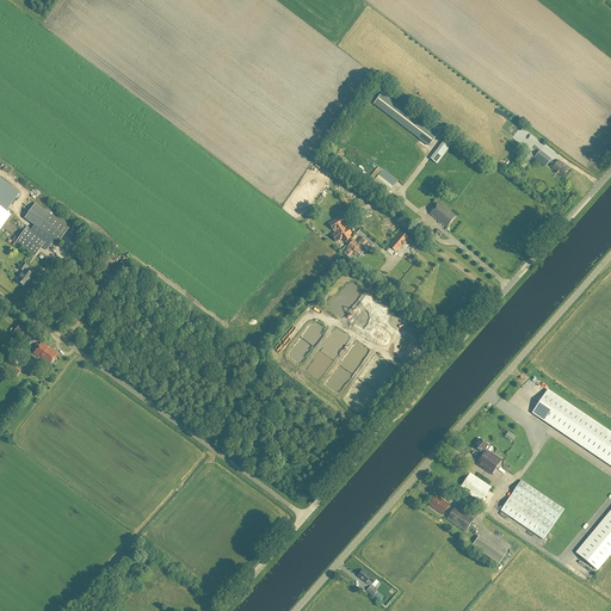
[(429,147),(440,133),(434,129),(432,131),(382,93),(374,104),(429,147)]
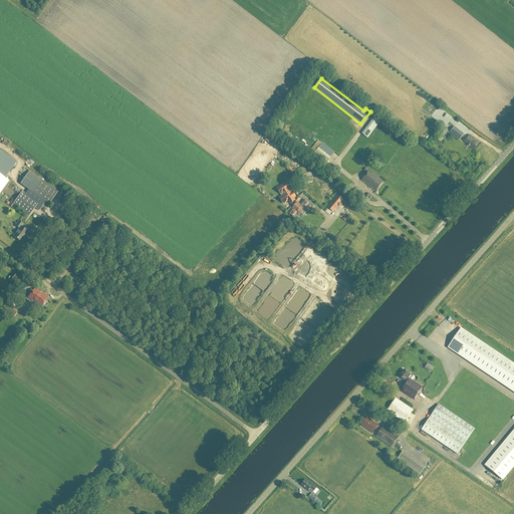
[(363,134),(368,138),(381,118),(376,115),(363,134)]
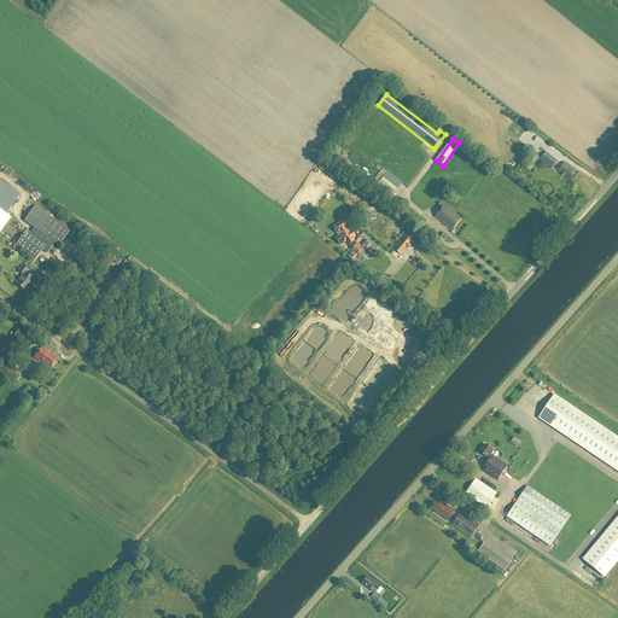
[(552,169),(558,162),(547,152),(540,159),(552,169)]
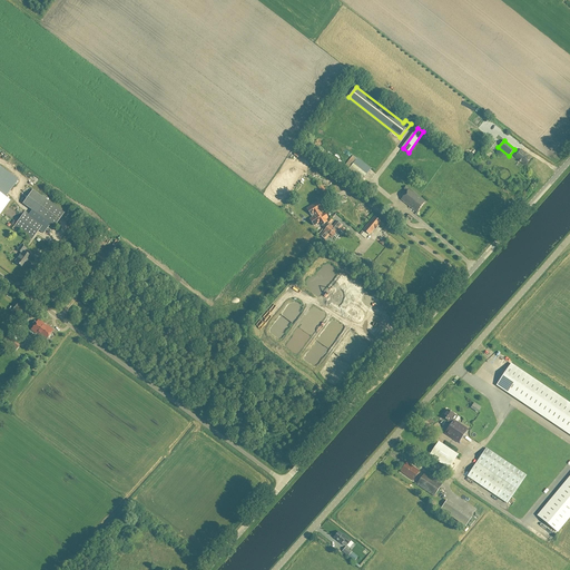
[(301,156),(305,159),(310,155),(300,147),(294,154),(300,158),(301,156)]
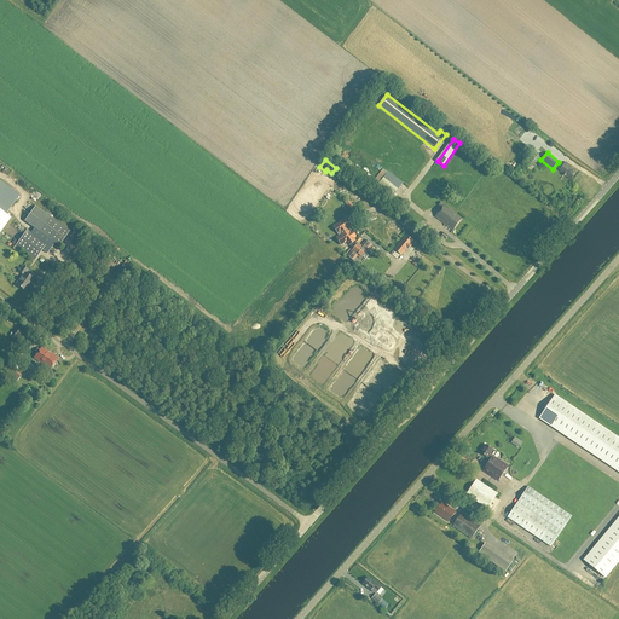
[(571,180),(577,172),(566,162),(560,171),(571,180)]
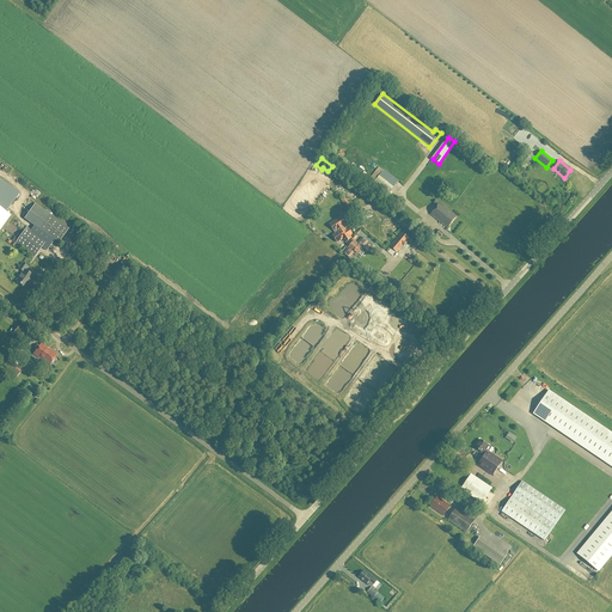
[(387,195),(390,191),(398,182),(384,171),(373,183),(387,195)]
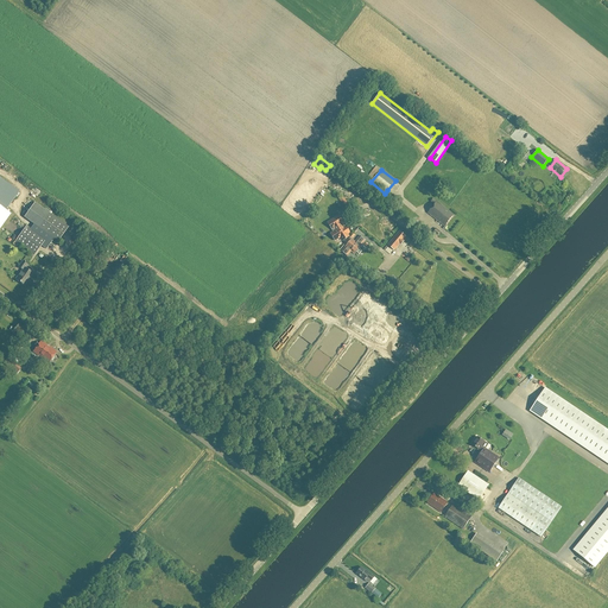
[(444,226),(453,216),(445,209),(445,208),(437,201),(428,213),(444,226)]
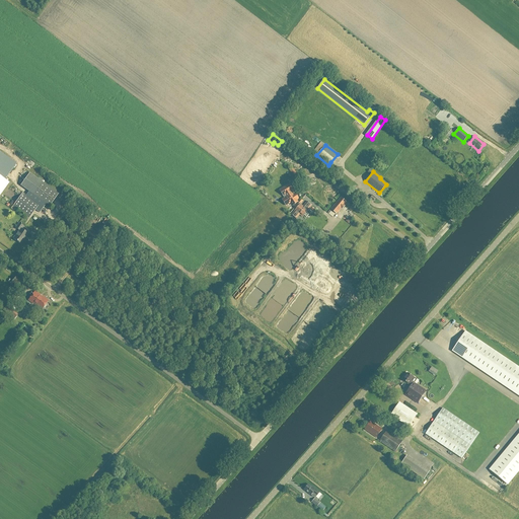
[(29,172),(20,186),(50,206),(59,194),(29,172)]
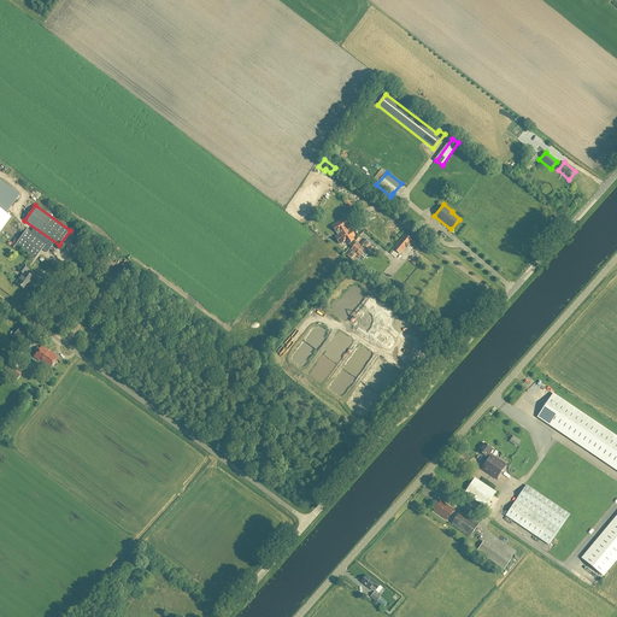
[(0,209),(0,231),(11,217),(0,209)]
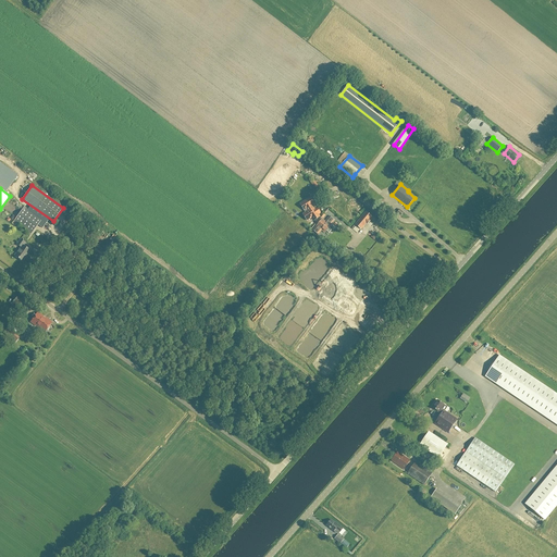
[(310,198),(300,205),(305,211),(306,210),(308,212),(305,214),(309,221),(312,219),(313,221),(320,217),(312,206),(314,205),(310,198)]
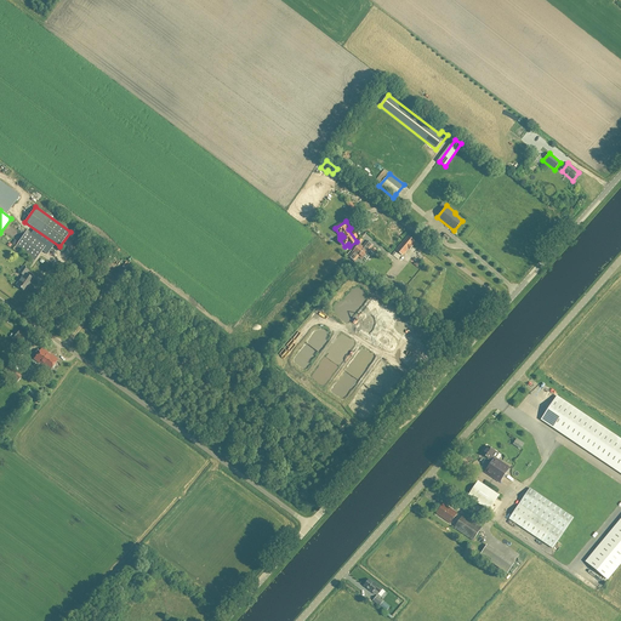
[(27,231),(16,246),(35,261),(46,245),(27,231)]
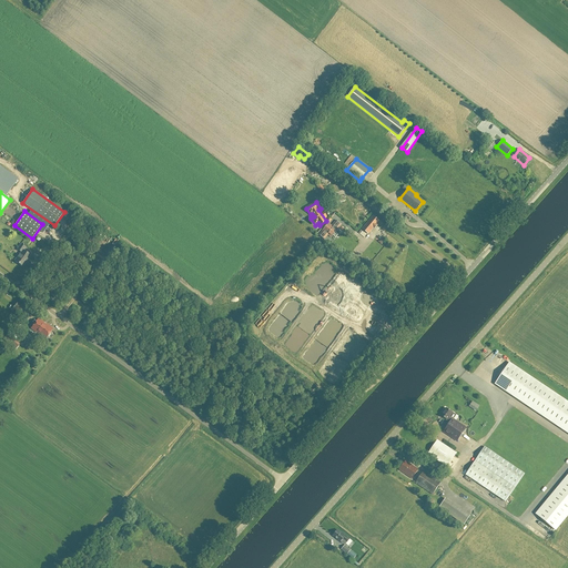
[(377,225),(376,224),(378,221),(373,216),(362,229),(368,234),(374,227),(375,229),(377,225)]
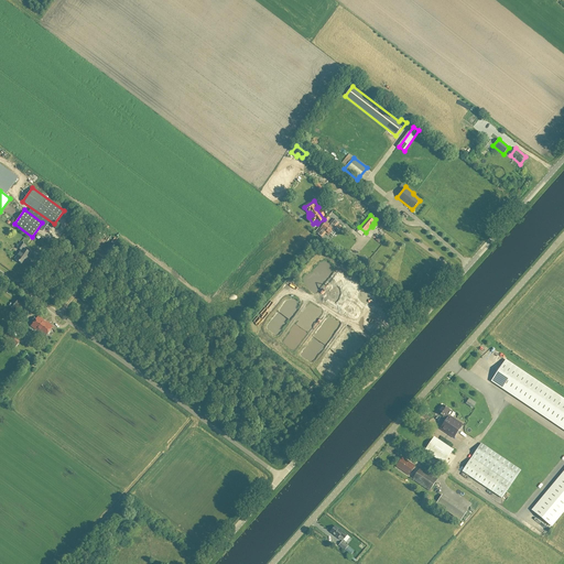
[(321,229),(317,234),(322,238),(326,234),(328,236),(331,234),(333,236),(336,234),(333,231),(335,229),(339,224),(335,219),(329,225),(327,221),(321,229)]
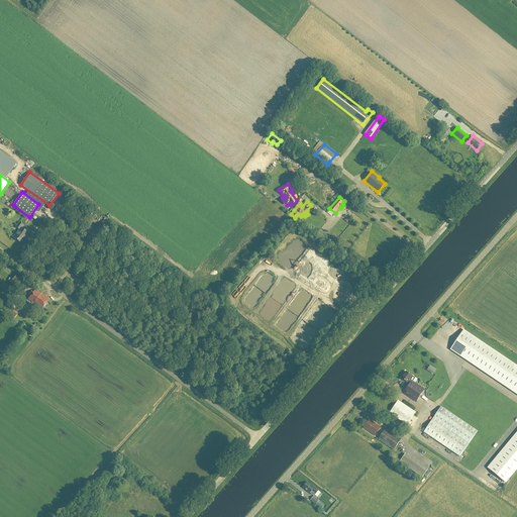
[(347,221),(352,215),(348,212),(343,217),(347,221)]
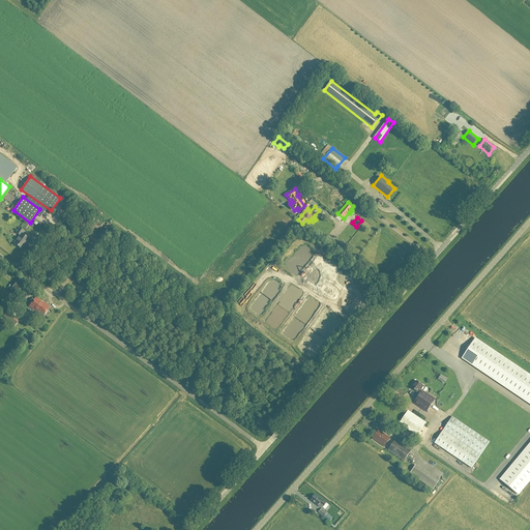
[(26,243),(29,239),(22,233),(24,230),(20,228),(17,233),(20,235),(15,243),(21,248),(25,242),(26,243)]
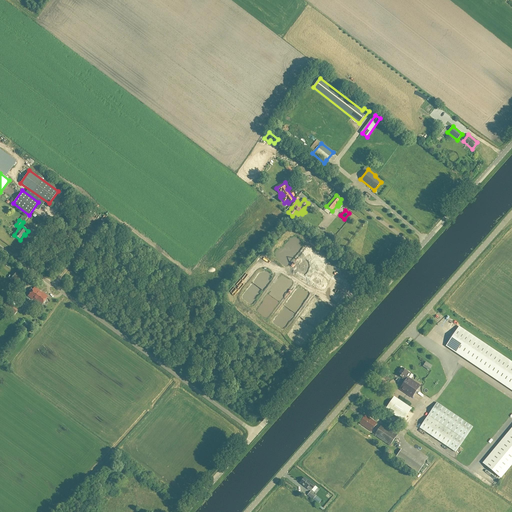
[(20,289),(26,282),(16,272),(9,280),(20,289)]
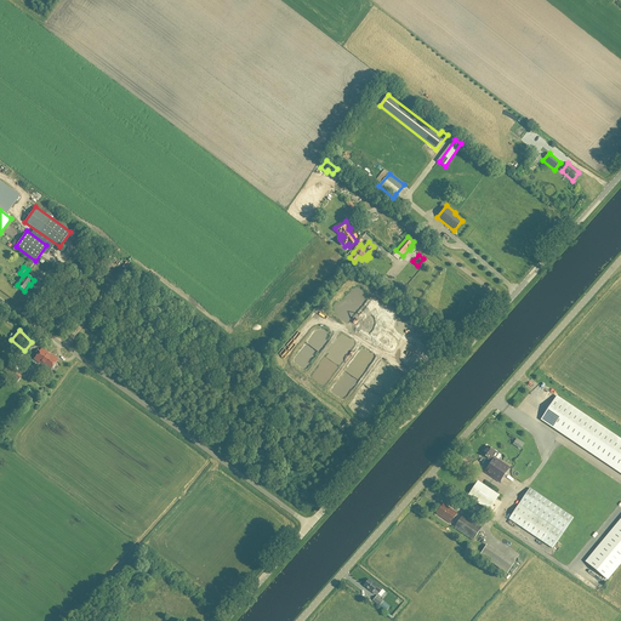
[(50,370),(58,359),(43,348),(34,359),(40,364),(41,363),(44,365),(50,370)]
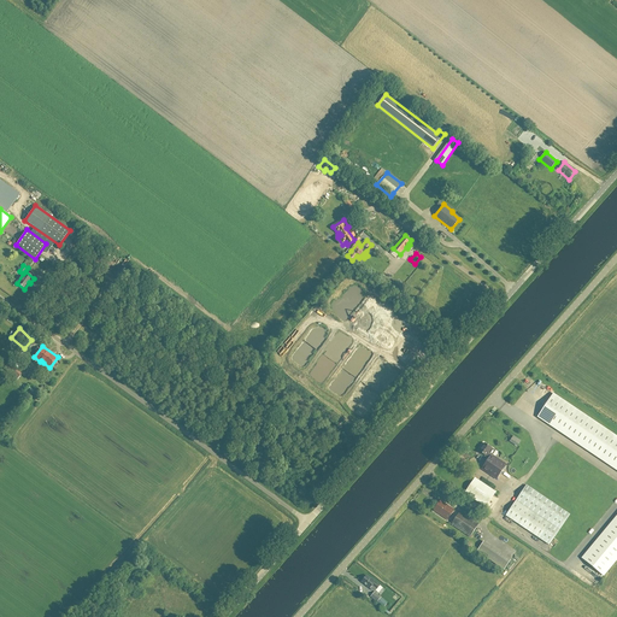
[(616,436),(553,394),(538,417),(616,470),(616,436)]
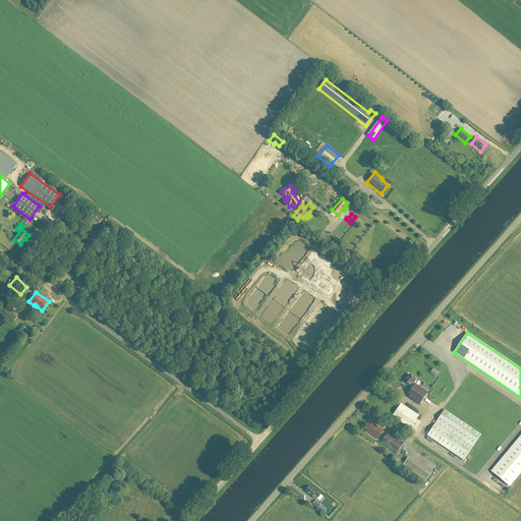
[(427,392),(416,385),(418,381),(409,374),(408,375),(407,374),(404,380),(405,380),(404,381),(410,385),(409,386),(412,388),(406,396),(419,405),(427,392)]
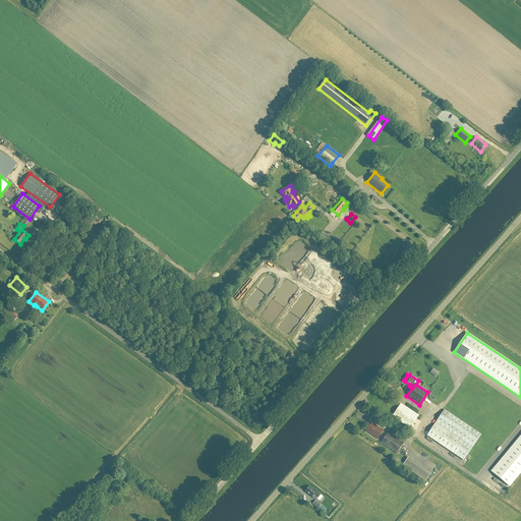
[(418,415),(402,404),(393,416),(410,428),(418,415)]
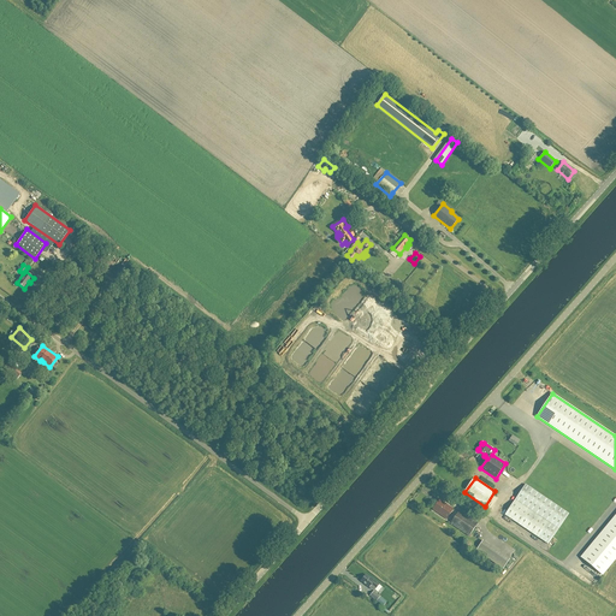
[(569,514),(526,485),(505,515),(549,544),(569,514)]
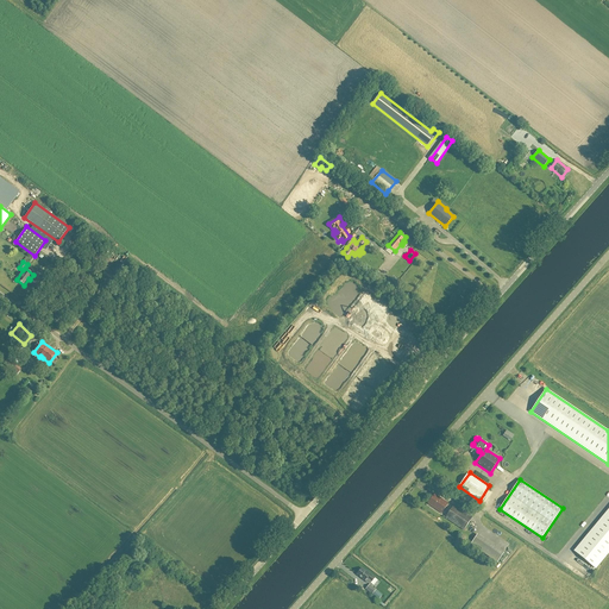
[(441,513),(449,503),(434,494),(428,503),(441,513)]
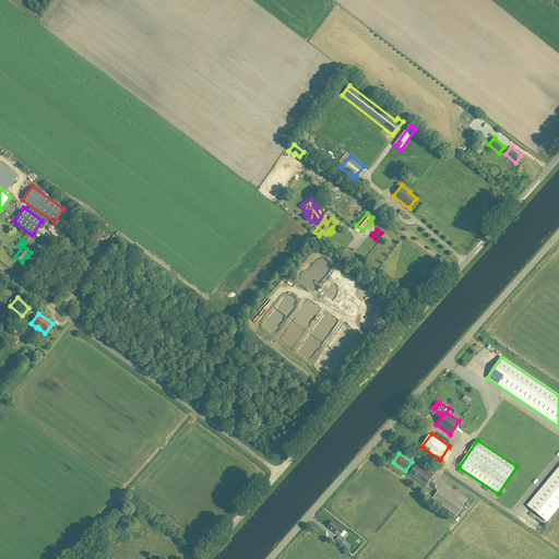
[(426,487),(433,475),(417,463),(408,475),(426,487)]
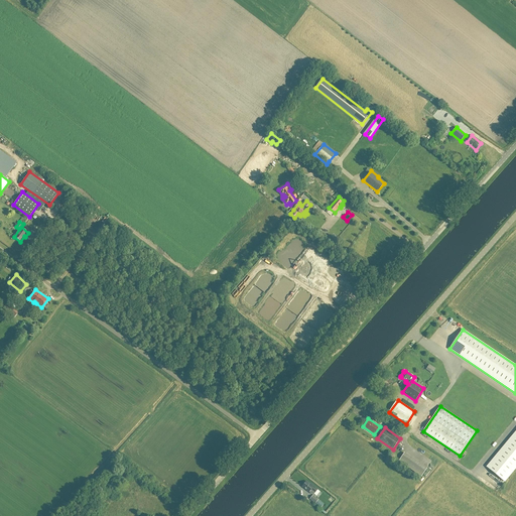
[(515,468),(515,431),(487,467),(505,482),(515,468)]
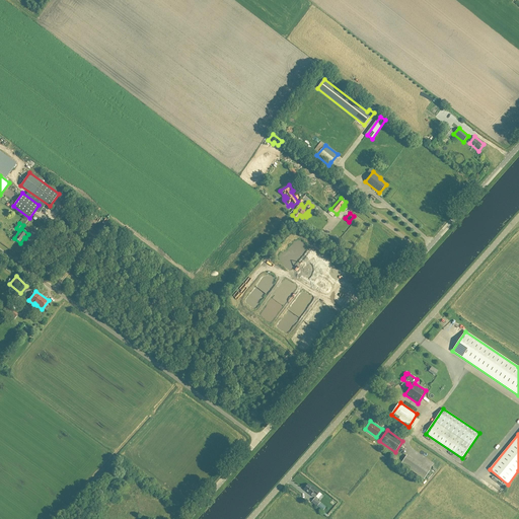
[(408,455),(401,464),(424,479),(430,471),(408,455)]
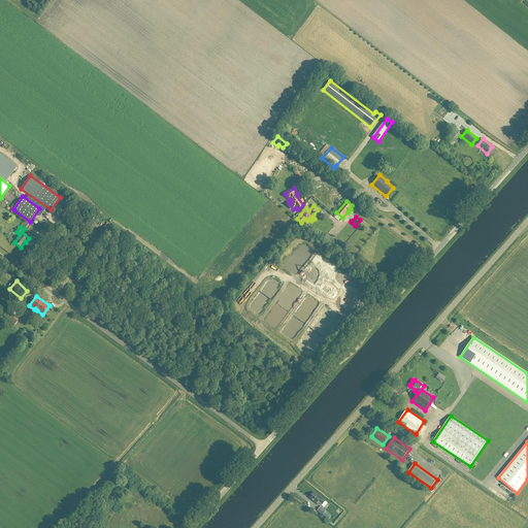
[(322,505),(322,504),(325,501),(318,495),(314,493),(309,498),(317,503),(320,505),(322,505)]
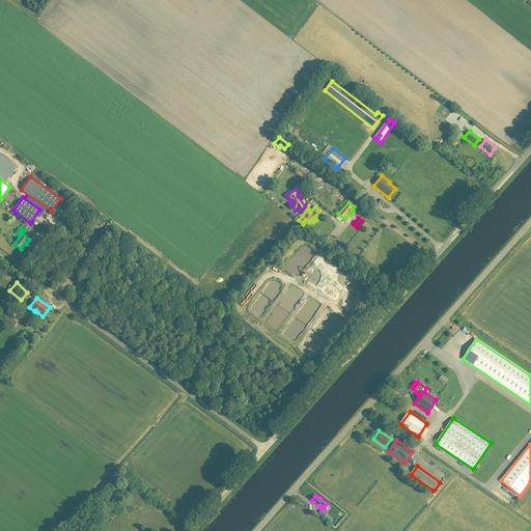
[(328,514),(328,513),(323,509),(318,513),(325,519),(330,523),(333,520),(328,514)]
